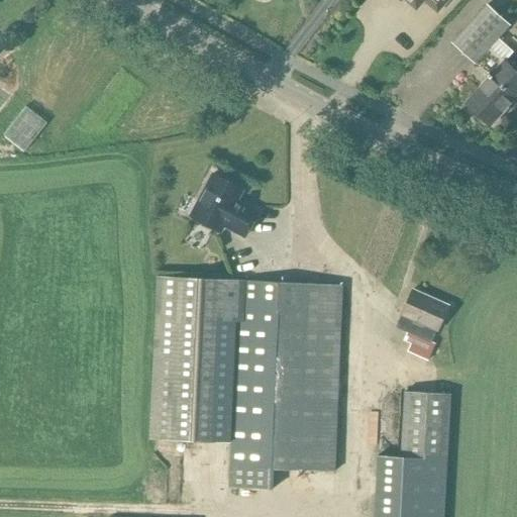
[(406,0),(416,9),(424,0),(437,12),(447,0),(406,0)]
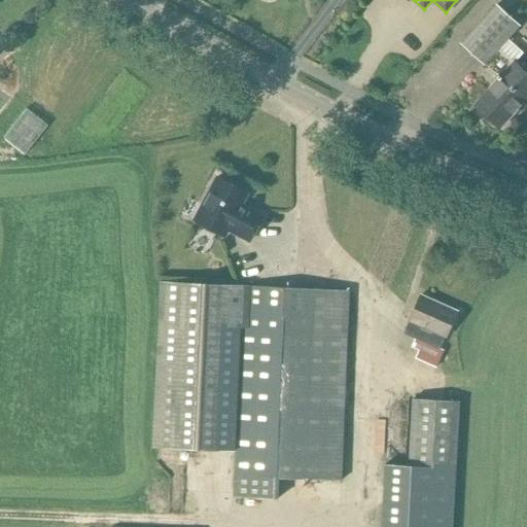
[(497,5),(476,28),(462,43),(497,76),(496,77),(499,79),(476,105),(500,128),(526,98),(526,76),(499,51),(521,27),(497,5)]
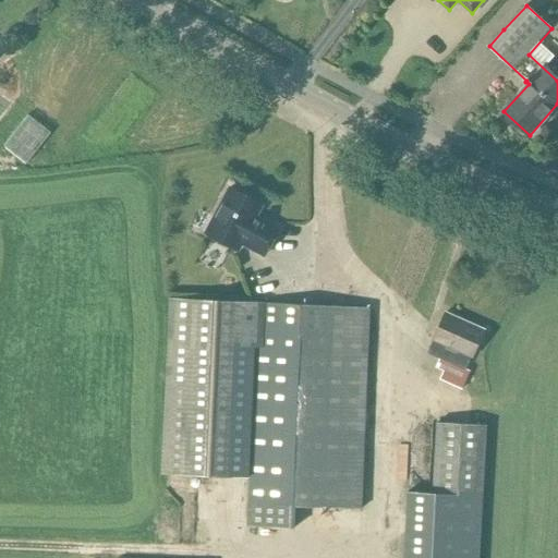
[(4,146),(3,147),(26,165),(27,164),(51,133),(28,114),(28,116),(4,146)]
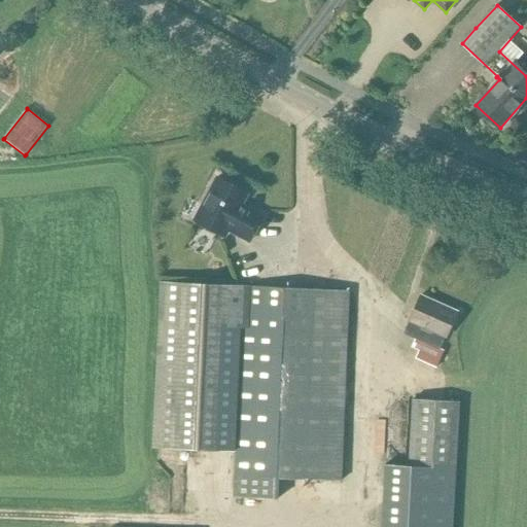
[(249,212),(240,208),(242,205),(248,194),(217,177),(195,220),(224,237),(229,230),(250,242),(264,217),(250,210),(249,212)]
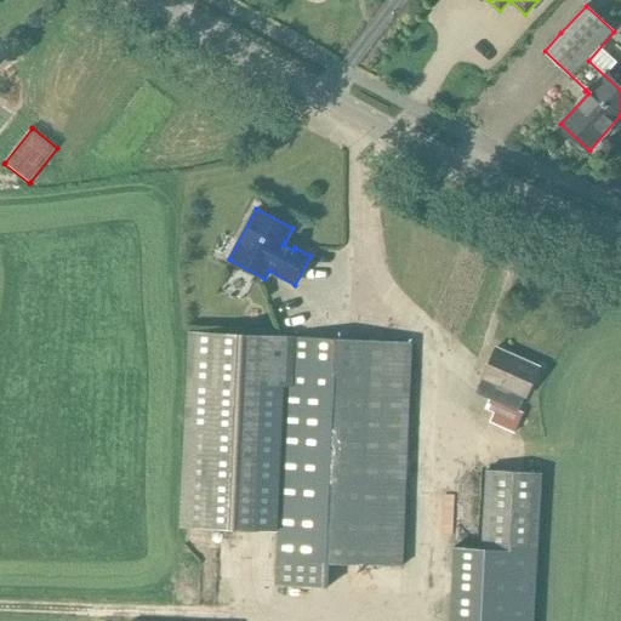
[(410,343),(286,337),(192,332),(182,528),(258,531),(266,386),(285,387),(275,587),(328,590),(329,564),(399,568),(410,343)]
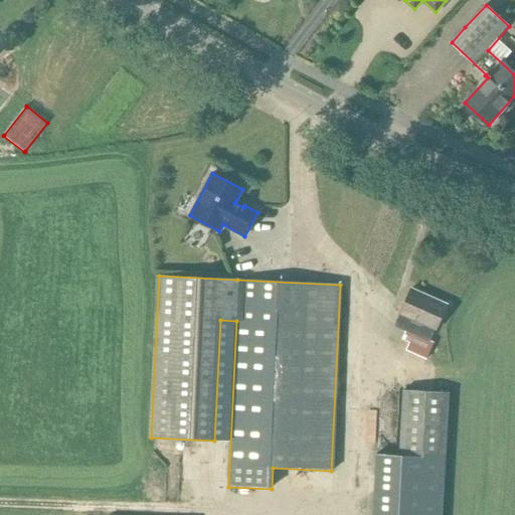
[(411,289),(399,315),(394,326),(406,332),(403,340),(411,344),(408,351),(427,360),(436,343),(431,341),(448,305),(411,289)]
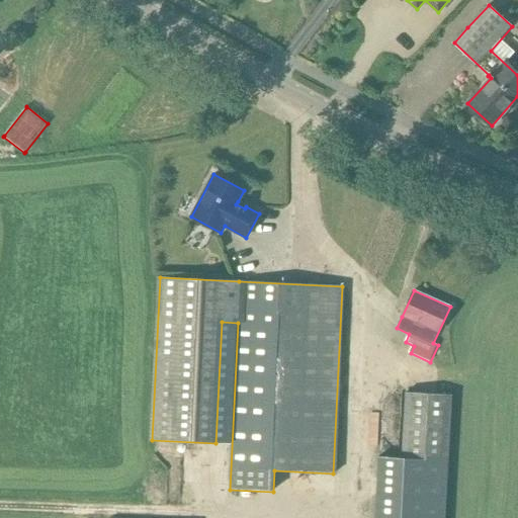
[(378,456),(374,517),(445,517),(448,459),(450,459),(453,395),(406,393),(402,457),(378,456)]
